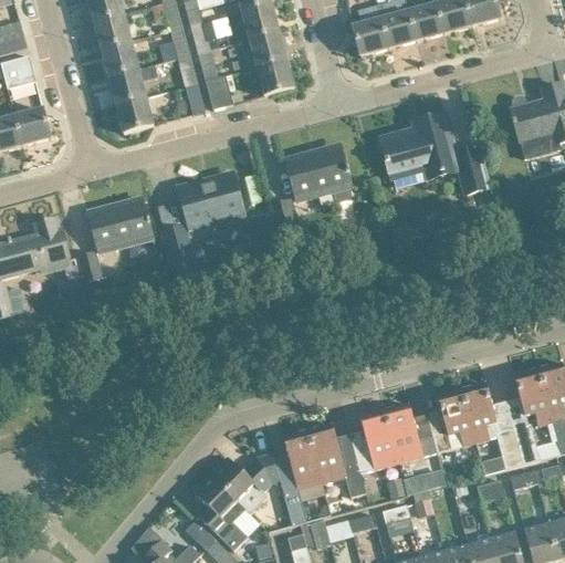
[(123,13),(119,0),(87,0),(93,21),(123,13)]
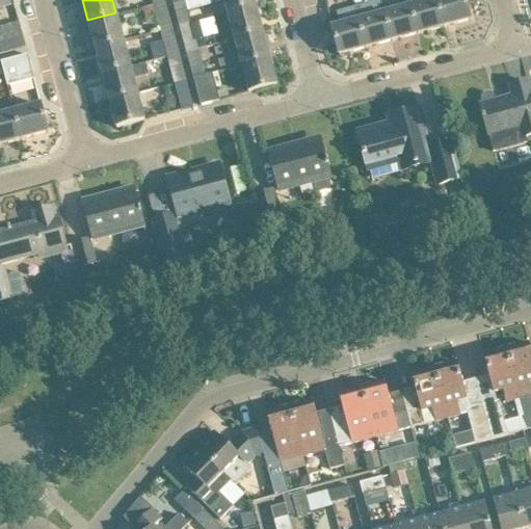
[(157,20),(159,29),(171,26),(164,0),(160,0),(153,2),(142,5),(148,22),(157,20)]
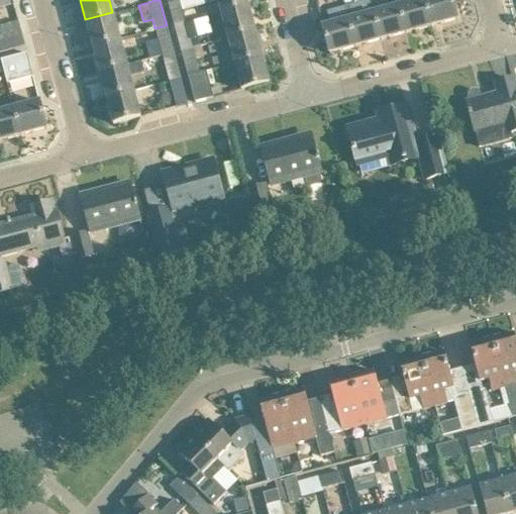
[(168,0),(174,23),(184,20),(181,8),(179,0),(168,0)]
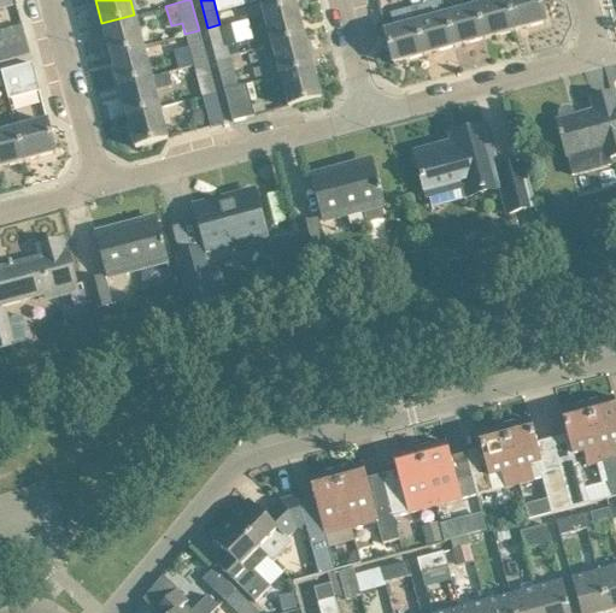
[(213,0),(216,10),(250,0),(213,0)]
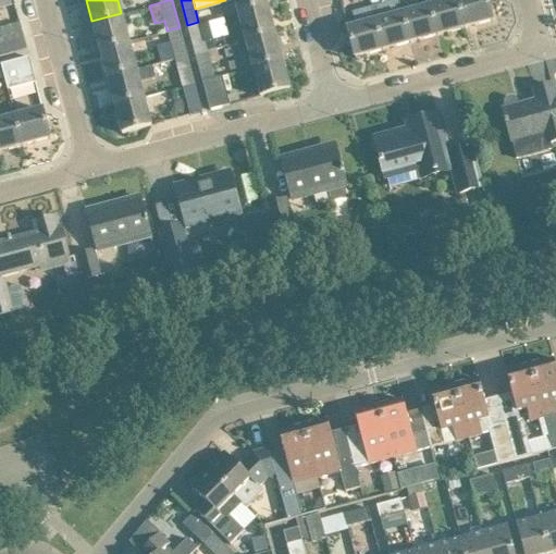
[(234,0),(237,12),(268,4),(266,0),(234,0)]
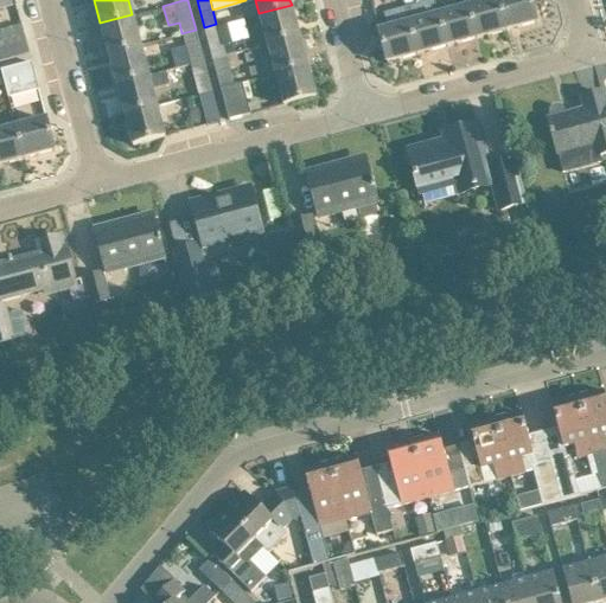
[(415,0),(416,1),(403,5),(416,52),(447,44),(438,12),(435,0),(415,0)]
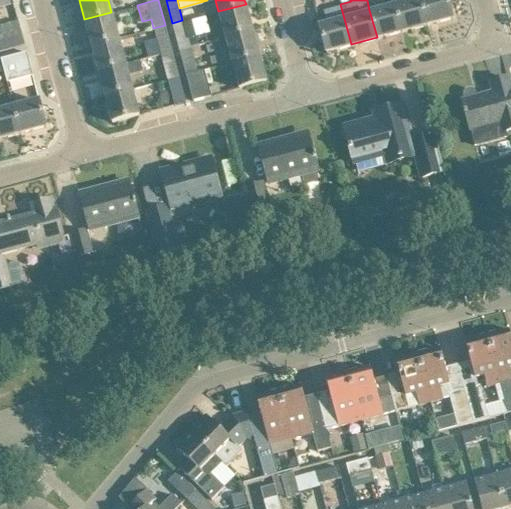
[(402,31),(428,24),(421,0),(406,0),(394,3),(402,31)]
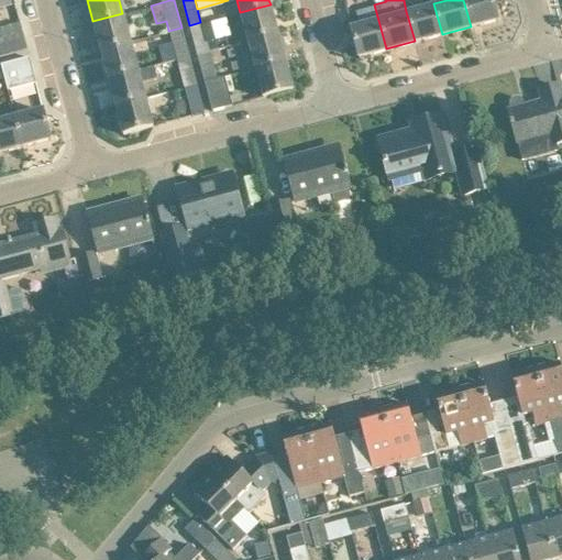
[(463,0),(471,26),(497,19),(492,0),(463,0)]
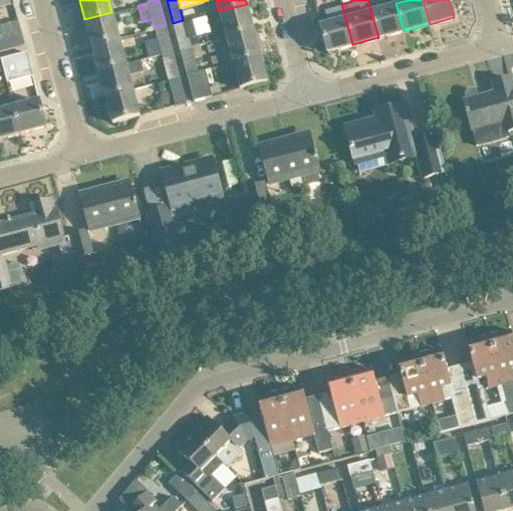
[(396,3),(370,10),(378,37),(404,31),(396,3)]
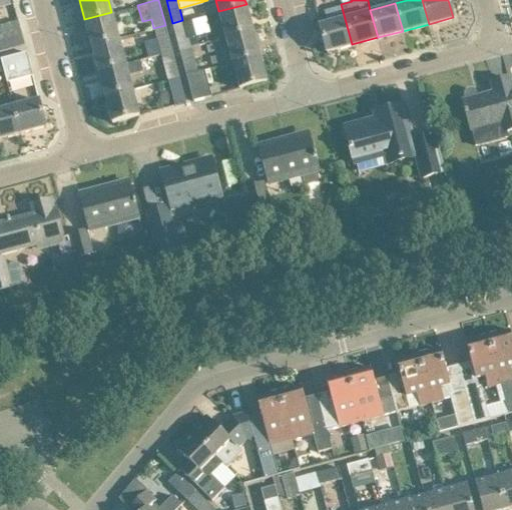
[(252,28),(246,4),(218,11),(225,35),(252,28)]
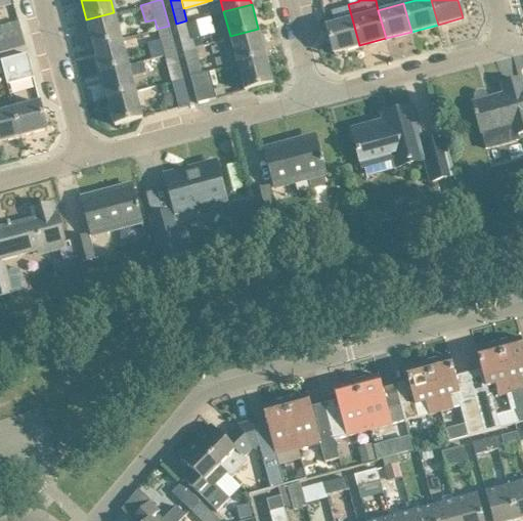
[(334,52),(359,45),(348,4),(332,8),(335,23),(325,25),(334,52)]
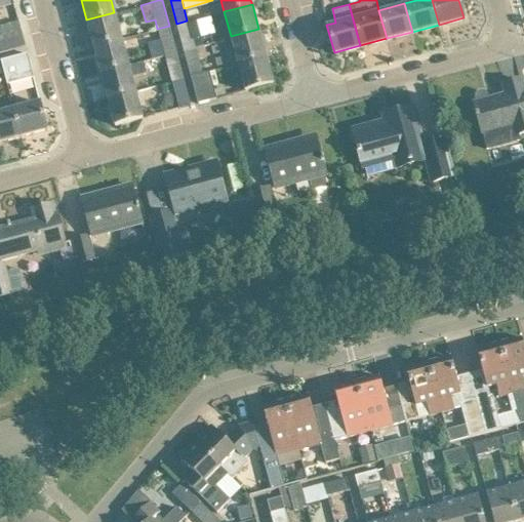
[(121,38),(114,12),(86,19),(93,45),(121,38)]
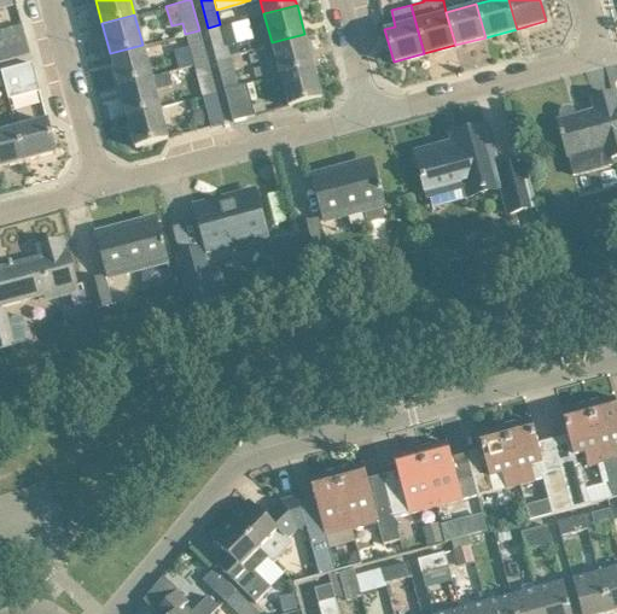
[(208,28),(216,58),(228,54),(226,45),(252,37),(246,17),(220,24),(208,28)]
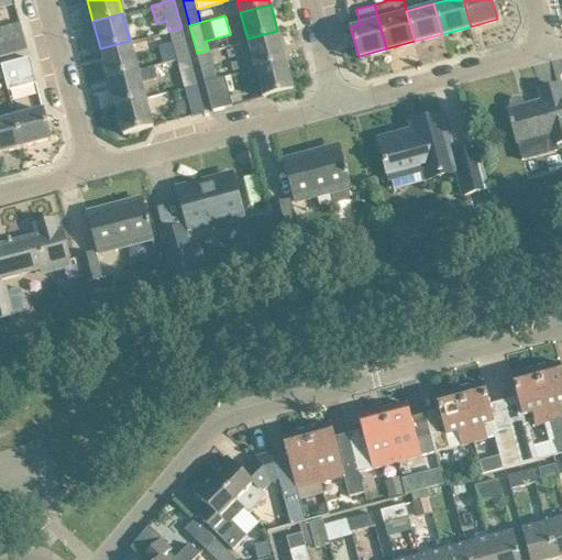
[(0,54),(26,47),(20,21),(0,26),(0,54)]
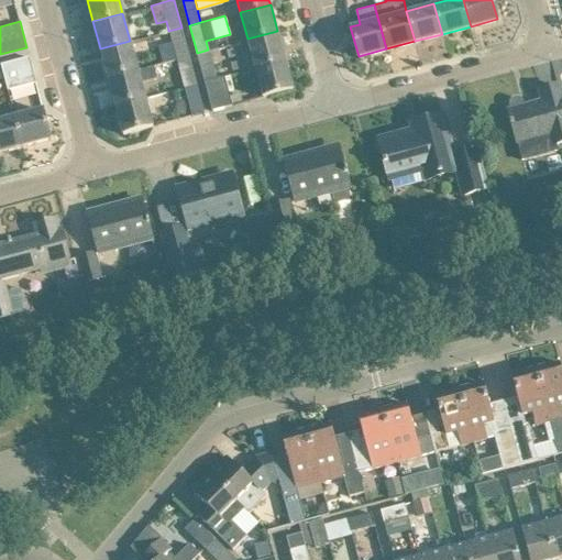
[(188,55),(182,28),(168,31),(176,58),(188,55)]
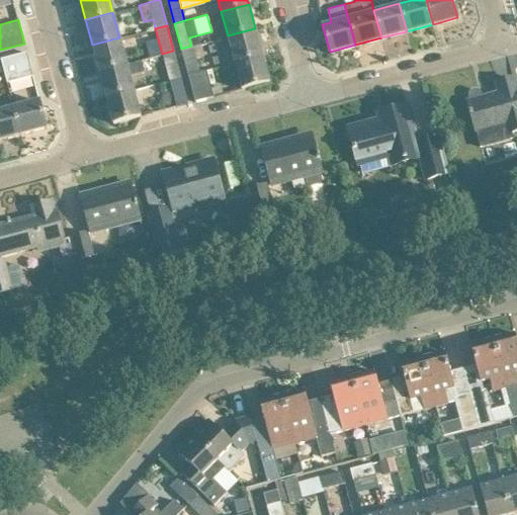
[(262,55),(255,28),(228,35),(235,62),(262,55)]
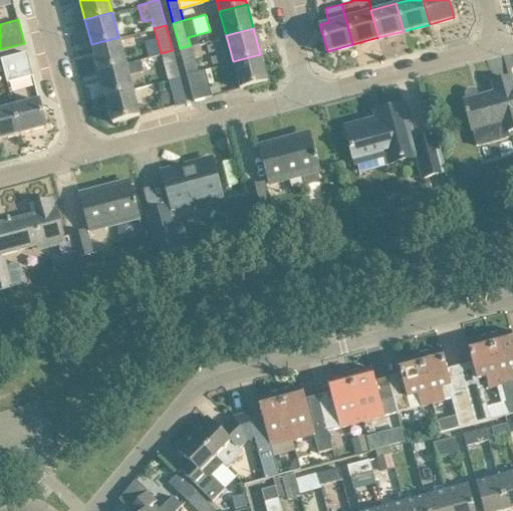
[(91,44),(98,69),(125,62),(118,37),(91,44)]
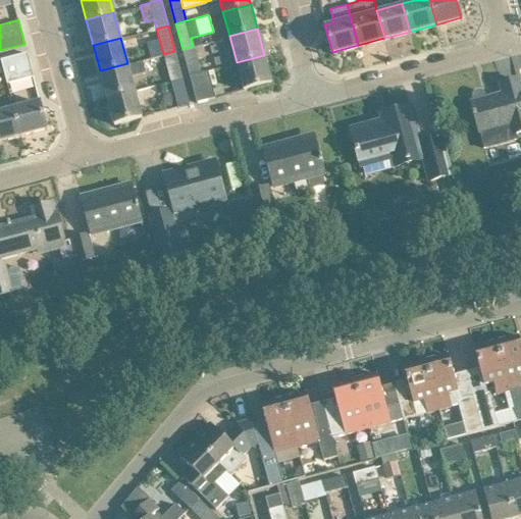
[(200,71),(193,46),(183,49),(189,74),(200,71)]
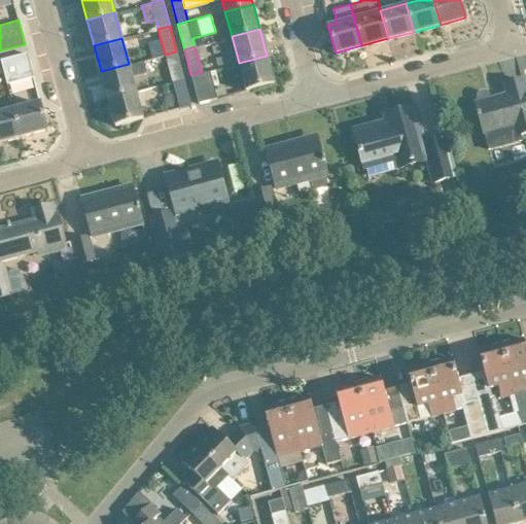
[(27,51),(0,59),(3,70),(7,83),(33,76),(27,51)]
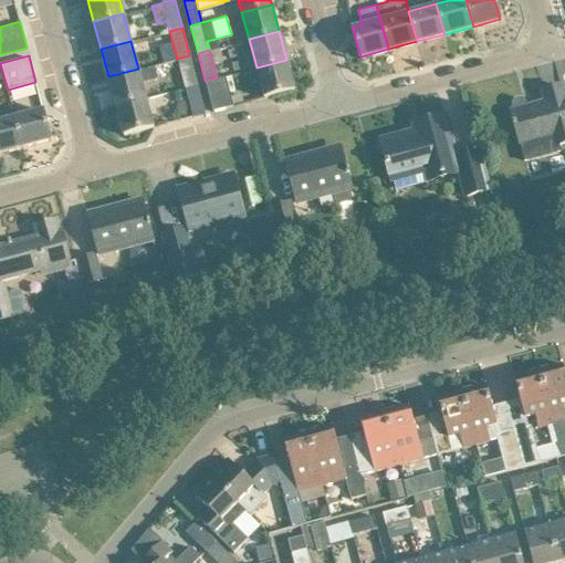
[(197,83),(189,55),(177,59),(185,86),(197,83)]
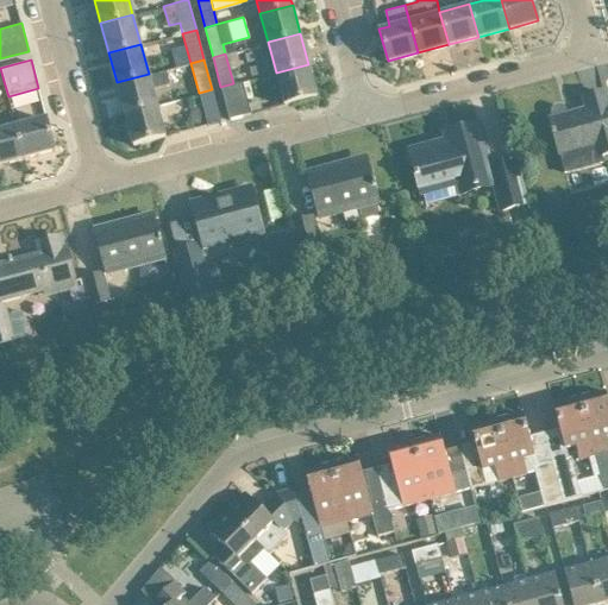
[(317,94),(308,64),(276,73),(283,104),(317,94)]
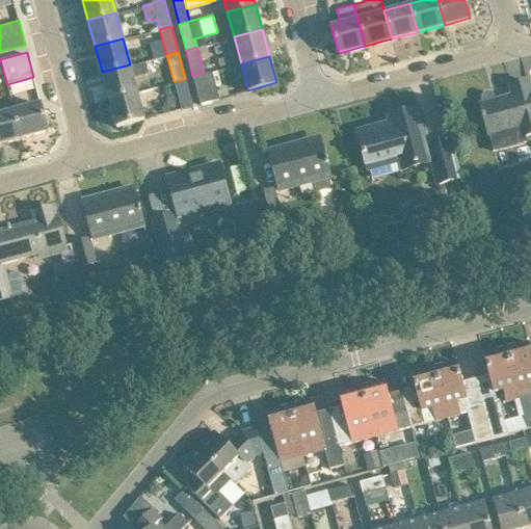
[(144,60),(130,64),(102,72),(109,99),(137,91),(133,76),(148,72),(144,60)]
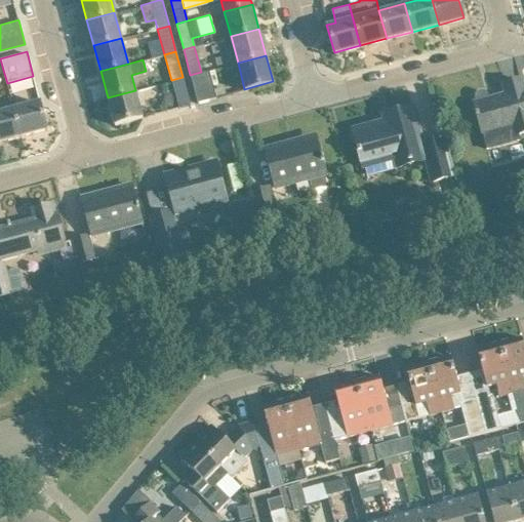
[(209,70),(201,72),(190,75),(197,102),(216,96),(209,70)]
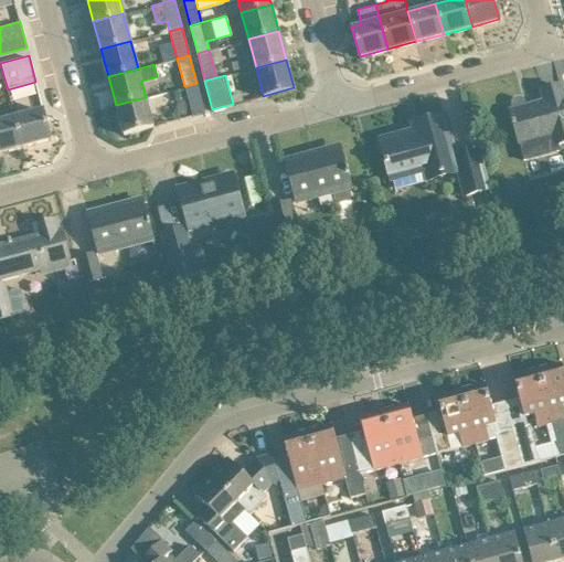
[(192,115),(204,112),(197,83),(184,86),(192,115)]
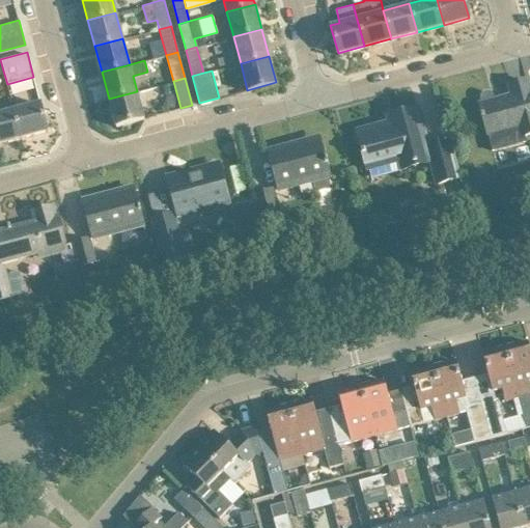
[(481,112),(480,113),(481,116),(485,133),(487,132),(492,148),(526,139),(524,132),(529,130),(529,88),(529,89),(526,79),(508,84),(510,93),(494,99),(493,94),(491,91),(486,90),(483,91),(480,94),(480,99),(481,102),(479,103),(481,112)]
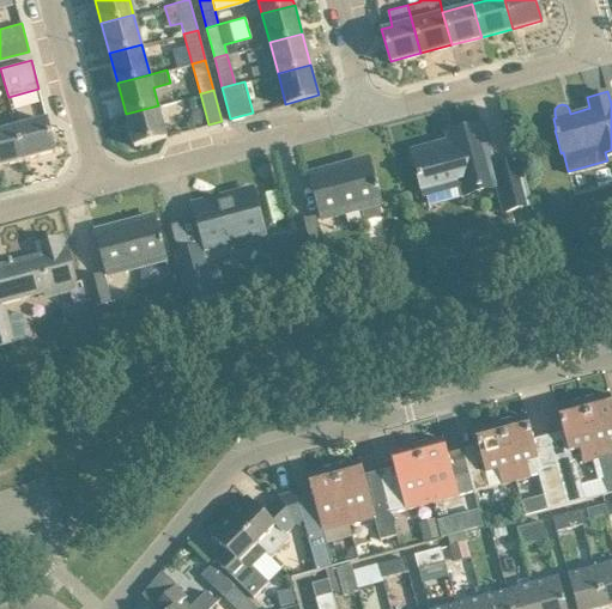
[(158,105),(126,114),(133,145),(167,135),(158,105)]
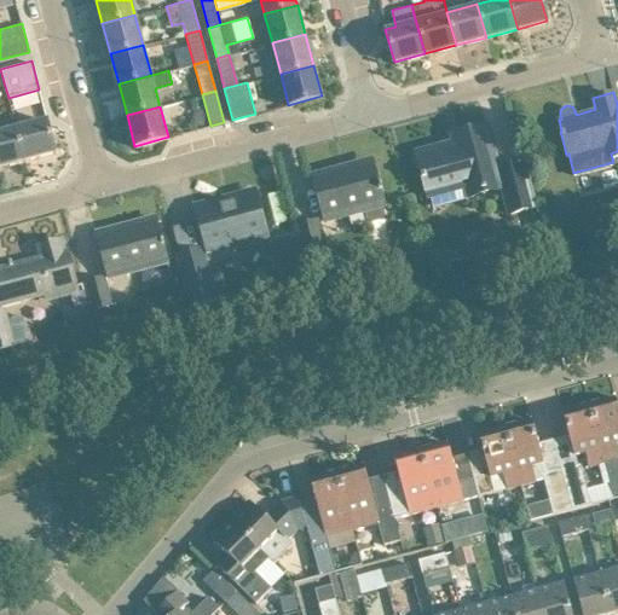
[(191,114),(190,125),(203,125),(203,114),(191,114)]
